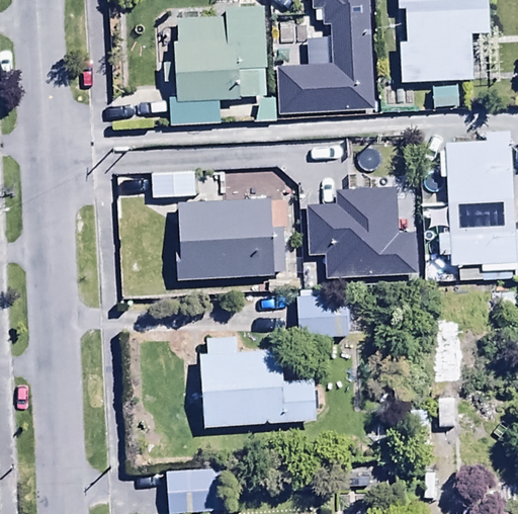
[(312,0),(313,10),(316,10),(317,23),(330,22),(332,67),(274,70),(277,114),(374,110),(368,0),(312,0)]
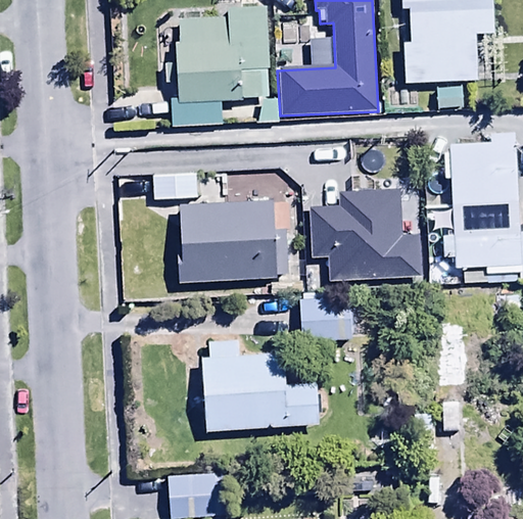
[(398,0),(399,11),(407,10),(408,43),(399,43),(400,85),(477,82),(475,35),(491,35),(489,0),(398,0)]
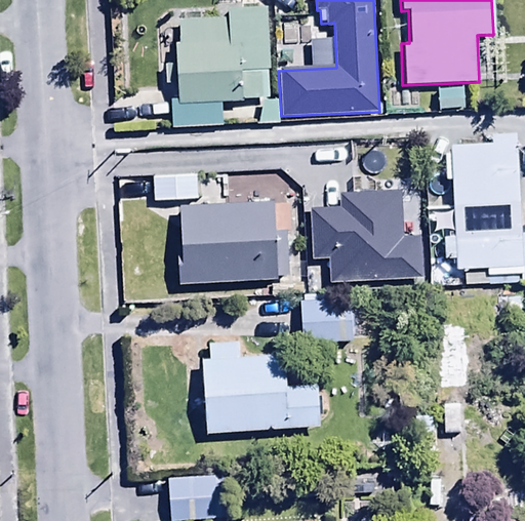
[(268,6),(229,7),(229,16),(180,18),(180,39),(174,39),(175,59),(165,59),(166,82),(179,81),(179,97),(172,98),(173,126),(225,124),(224,98),(270,96),(268,6)]
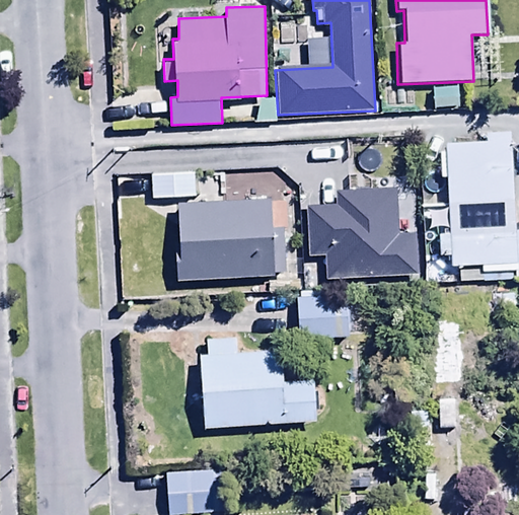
[(518,227),(514,228),(510,132),(482,133),(483,141),(444,143),(445,152),(438,153),(439,176),(445,176),(448,233),(438,233),(439,259),(449,259),(450,265),(482,264),(482,273),(493,273),(493,280),(518,278),(518,227)]
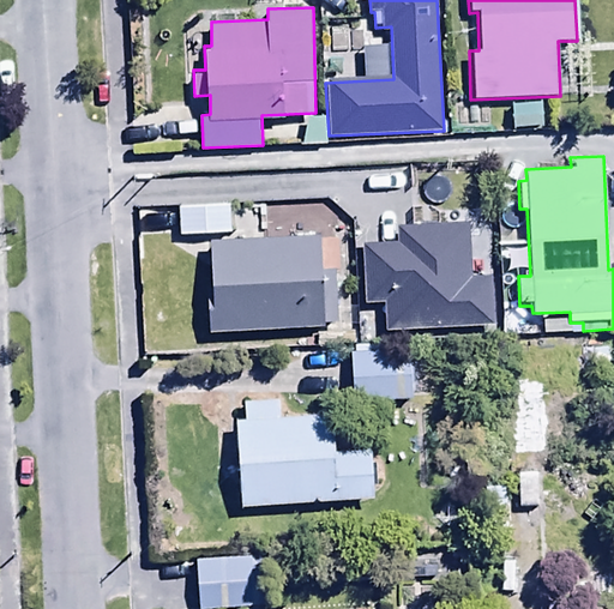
[(232,203),(181,204),(181,235),(233,234),(232,203)]
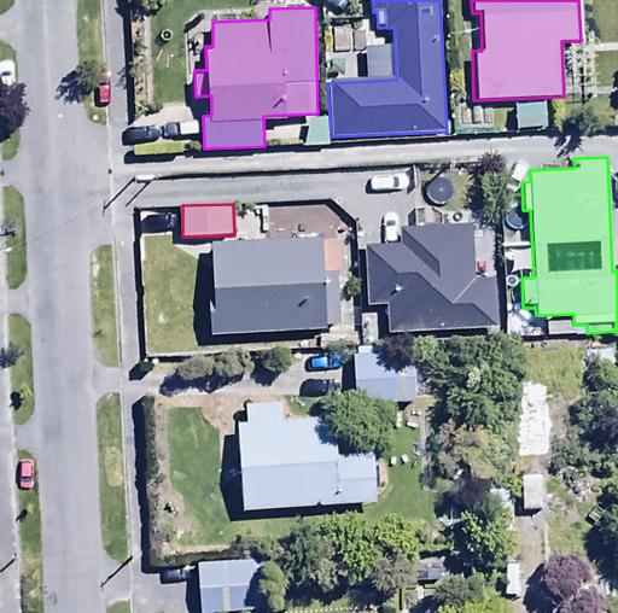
[(437,215),(437,226),(402,227),(403,244),(366,245),(368,303),(390,302),(390,331),(494,327),(490,212),(437,215)]
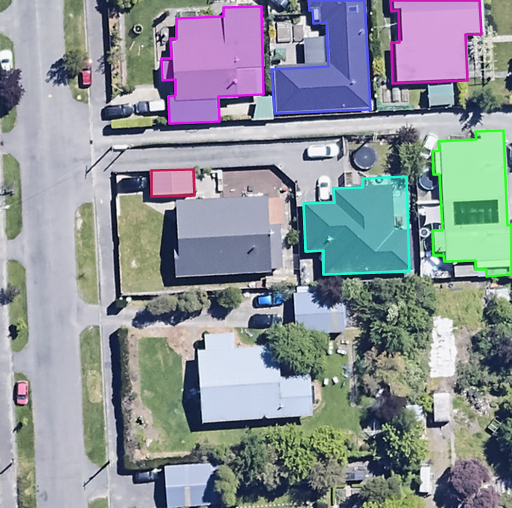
[(267,196),(174,201),(177,241),(172,241),(174,276),(271,271),(267,196)]
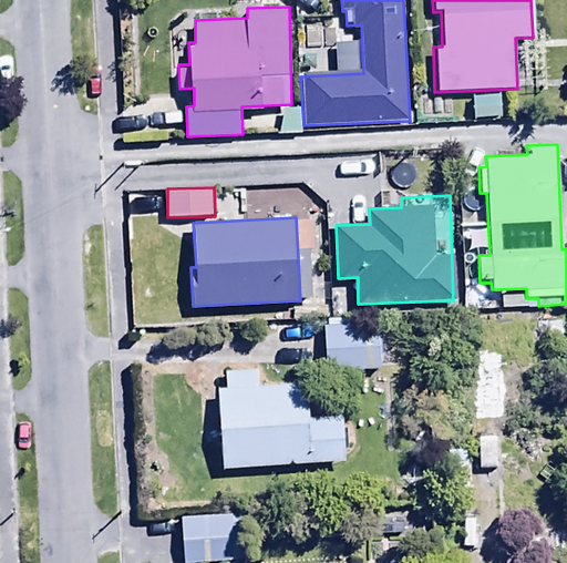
[(326,319),(328,370),(382,368),(381,317),(326,319)]
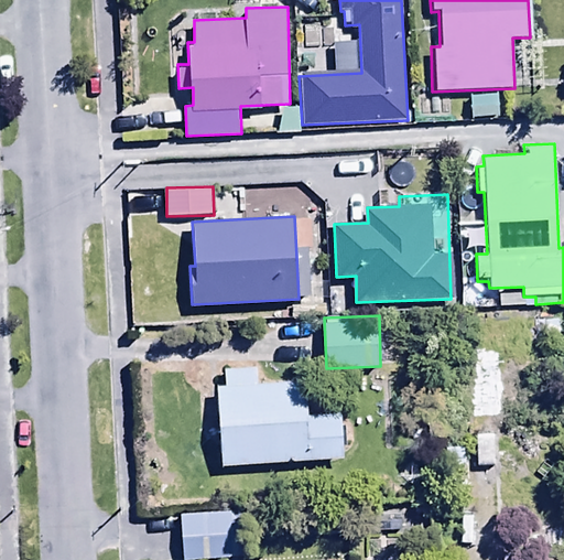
[(218,386),(224,466),(346,459),(343,410),(310,412),(308,380),(258,383),(257,366),(225,368),(226,385),(218,386)]
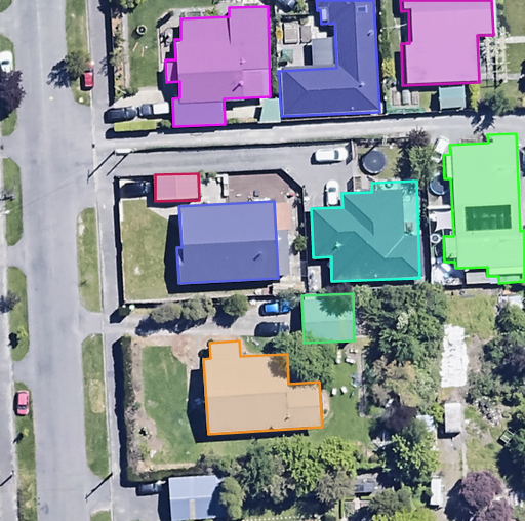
[(227,472),(168,476),(171,520),(230,516),(227,472)]
